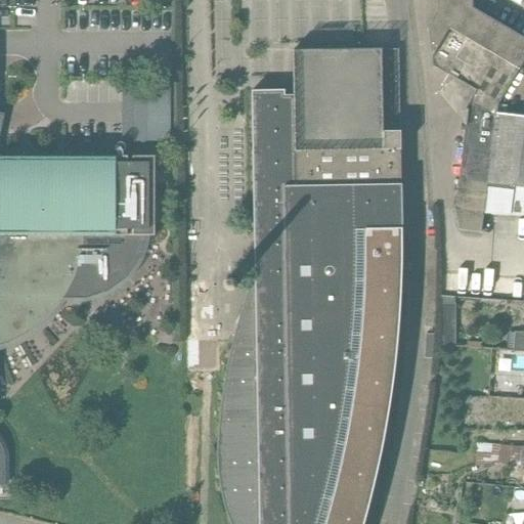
[(523,188),(488,184),(496,115),(498,105),(523,61),(523,39),(472,9),(472,0),(436,0),(437,14),(428,30),(433,69),(448,77),(440,91),(452,98),(448,105),(466,125),(455,211),(459,229),(480,231),(482,214),(492,215),(523,216),(523,188)]
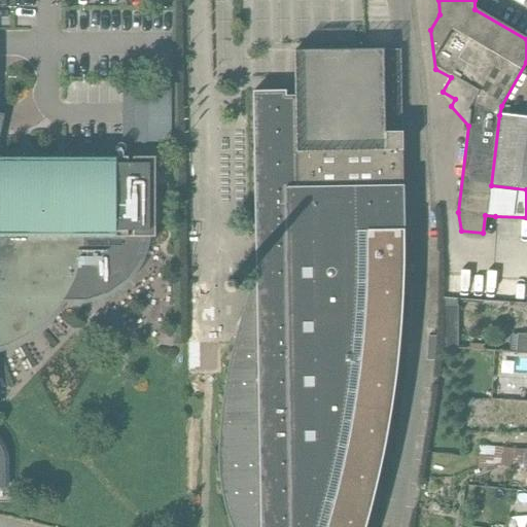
[(403,297),(403,278),(405,253),(405,234),(401,50),(370,50),(293,51),(294,92),(289,93),(289,88),(253,88),(256,278),(253,283),(249,294),(243,313),(235,343),(233,351),(230,364),(224,390),(221,415),(219,442),(218,454),(219,468),(220,484),(224,502),(225,510),(230,521),(232,526),(366,526),(367,524),(373,502),(379,481),(383,458),(387,436),(391,415),(395,384),(400,342),(402,320),(403,297)]
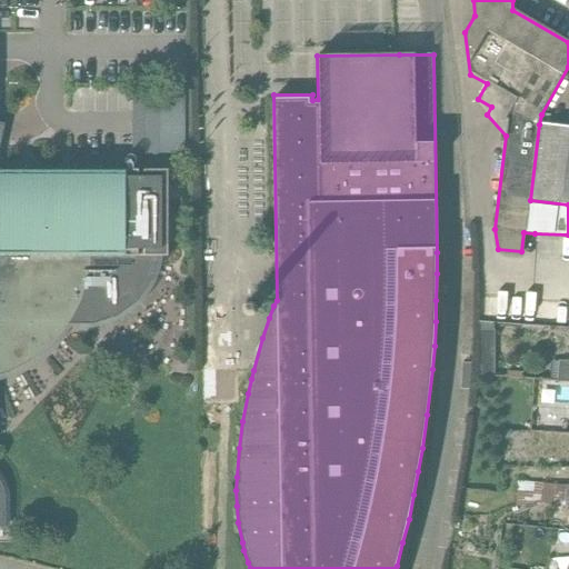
[(568,128),(539,125),(530,200),(568,205),(568,128)]
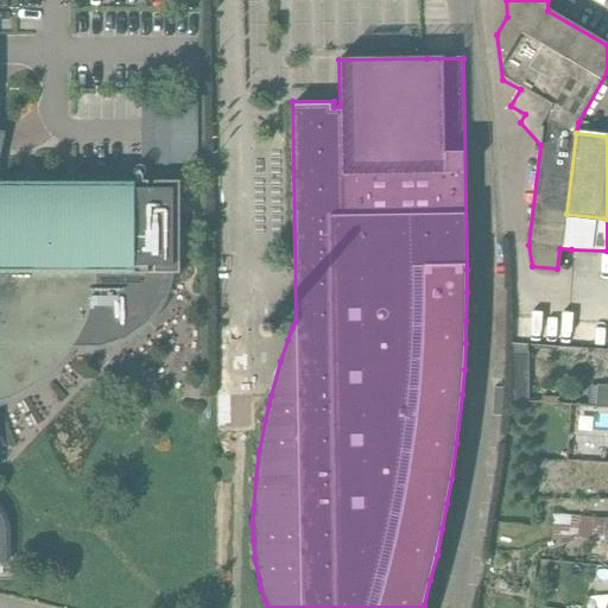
[(97,276),(146,276),(147,276),(147,238),(154,238),(154,229),(154,183),(0,182),(0,404),(11,400),(35,387),(56,369),(74,348),(87,323),(95,297),(97,276)]
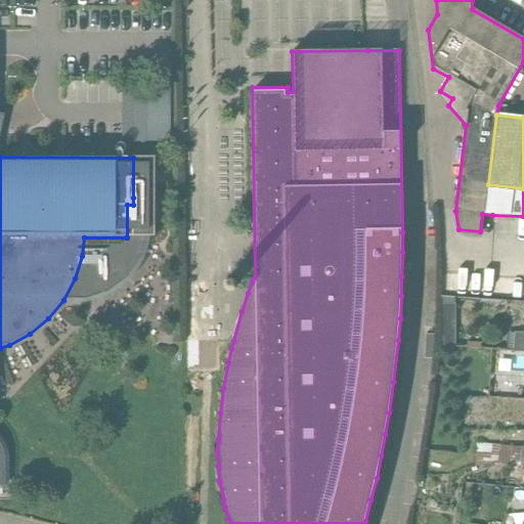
[(226,279),(225,279),(225,280),(224,280),(224,281),(224,282),(223,282),(223,284),(223,285),(223,286),(223,287),(223,288),(223,289),(224,290),(224,291),(225,291),(225,292),(226,292),(226,293),(227,293),(228,293),(229,293),(230,293),(231,293),(232,293),(233,293),(233,292),(234,292),(235,291),(236,290),(236,289),(237,289),(237,288),(237,287),(237,286),(237,285),(237,284),(236,282),(236,281),(235,281),(235,280),(234,280),(234,279),(233,279),(233,278),(232,278),(231,278),(230,278),(229,278),(228,278),(227,278),(227,279),(226,279)]
